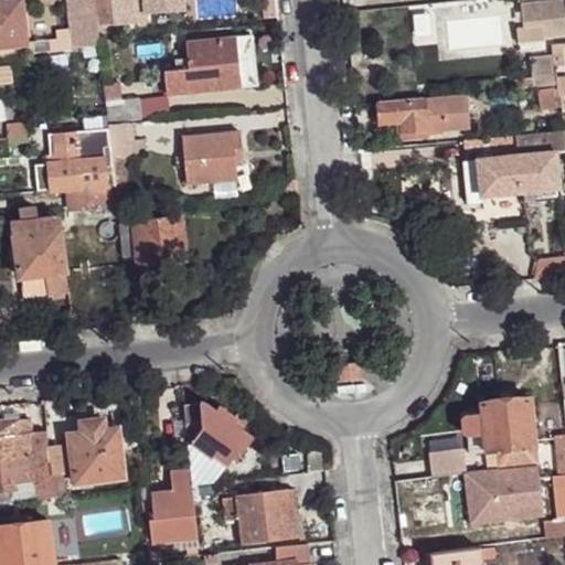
[(22,0),(0,2),(0,48),(28,44),(22,0)]
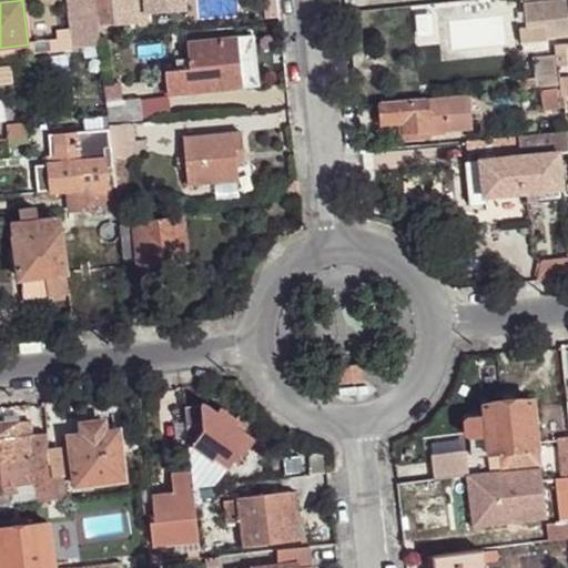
[(70,0),(77,49),(100,46),(95,0),(70,0)]
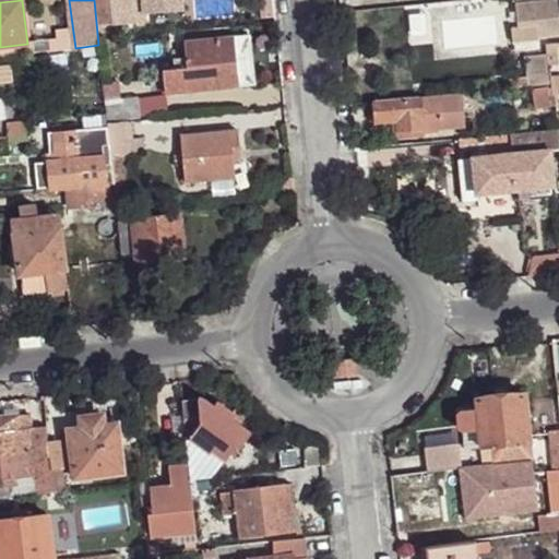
[(97,0),(100,26),(144,22),(142,0),(97,0)]
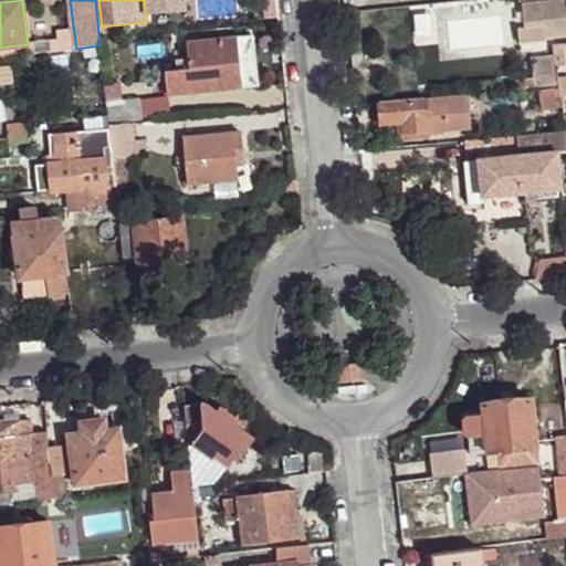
[(565,0),(562,0),(525,3),(527,27),(547,24),(547,37),(565,34),(565,0)]
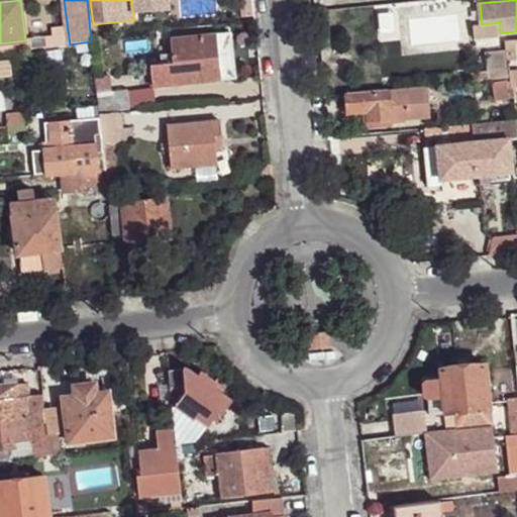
[(251,5),(239,6),(240,17),(252,15),(251,5)]
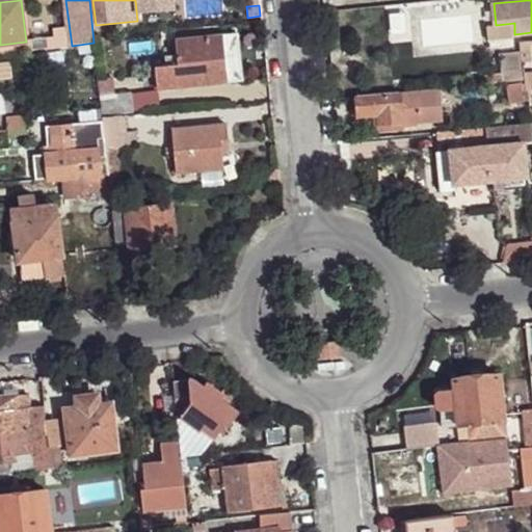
[(237,34),(221,35),(225,82),(242,81),(237,34)]
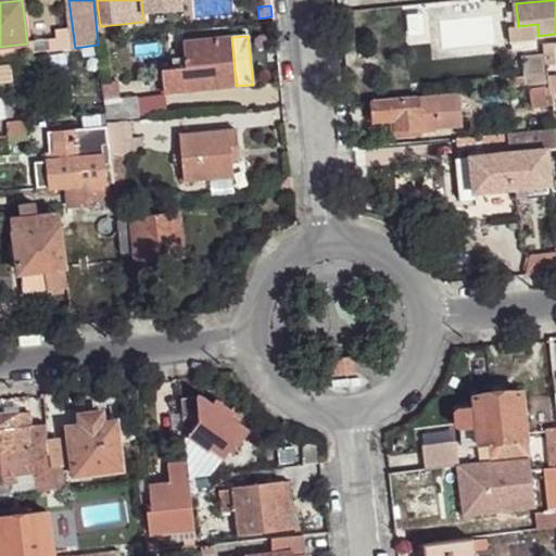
[(231,37),(178,42),(179,58),(173,58),(173,70),(163,71),(164,93),(236,86),(231,37)]
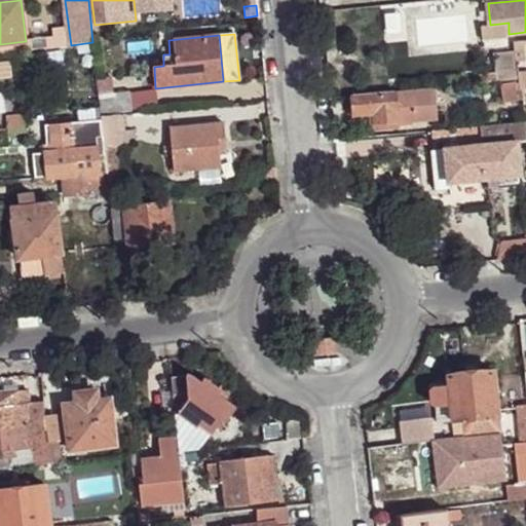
[(525,39),(515,41),(516,49),(516,52),(525,50),(525,39)]
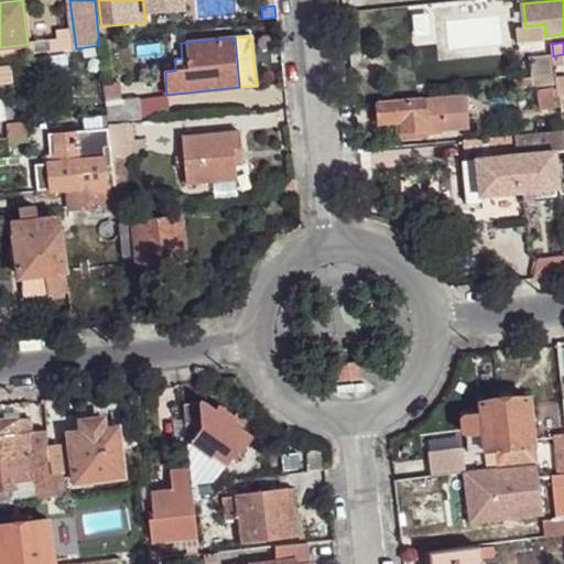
[(553,53),(532,56),(534,77),(518,78),(519,88),(556,85),(555,78),(553,56),(553,53)]
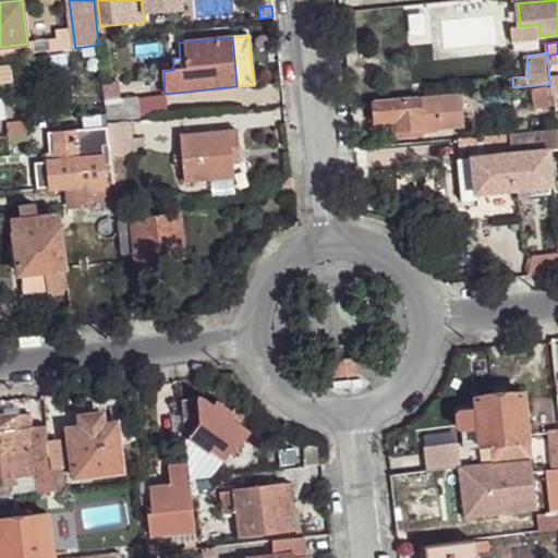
[(117,83),(104,84),(108,120),(138,118),(137,97),(118,98),(117,83)]
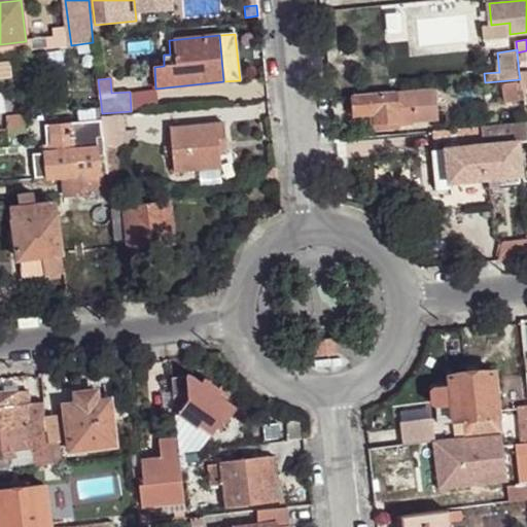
[(517,81),(500,84),(504,102),(513,102),(521,102),(517,81)]
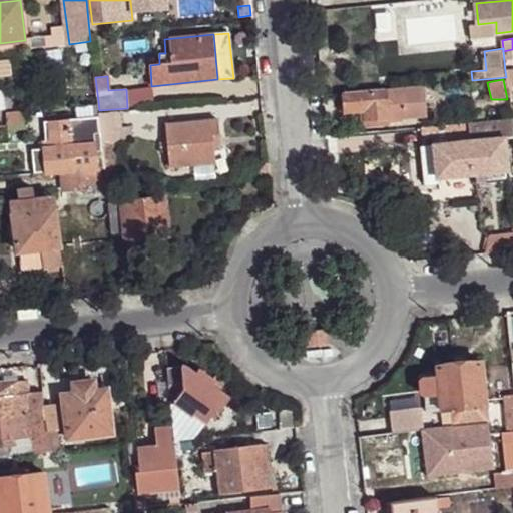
[(425,84),(345,92),(347,112),(367,110),(367,121),(428,115),(425,84)]
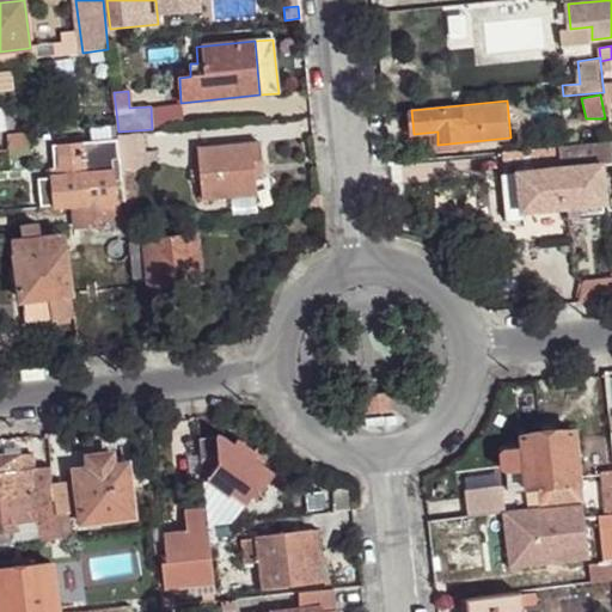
[(605,118),(595,118),(599,136),(609,135),(605,118)]
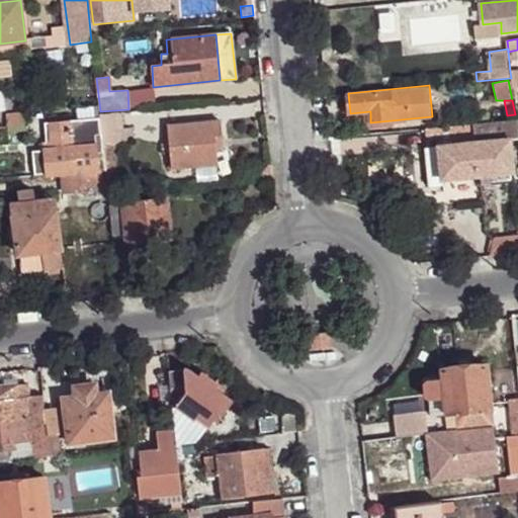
[(26,112),(8,115),(9,126),(28,123),(26,112)]
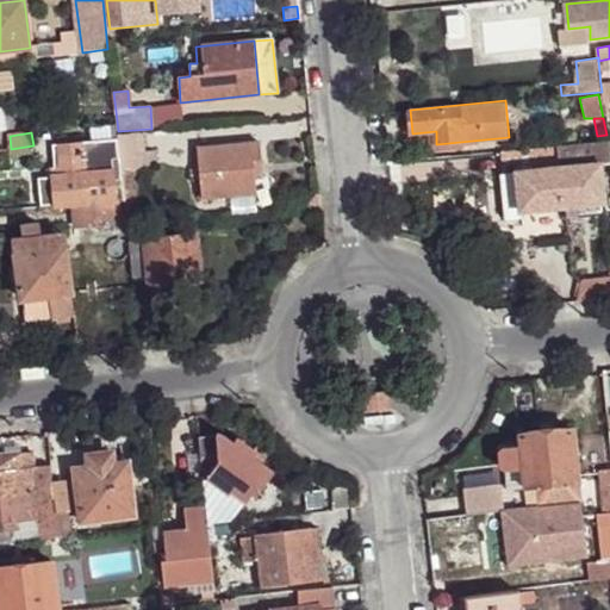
[(142,136),(118,138),(123,174),(125,200),(128,221),(141,219),(135,169),(145,168),(145,166),(157,165),(156,150),(144,151),(142,136)]
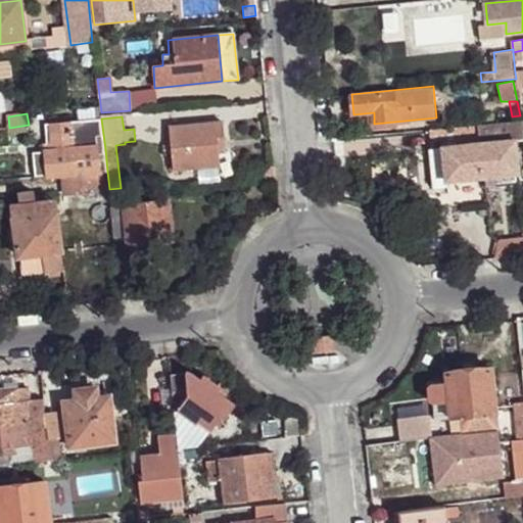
[(223,122),(172,127),(176,170),(219,167),(218,152),(217,141),(224,141),(223,122)]
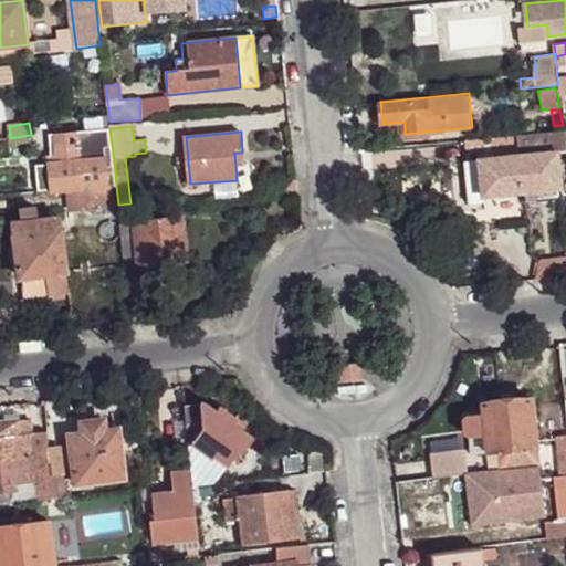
[(517,136),(520,148),(525,192),(559,189),(562,189),(557,149),(556,149),(555,145),(565,144),(565,137),(565,132),(517,136)]
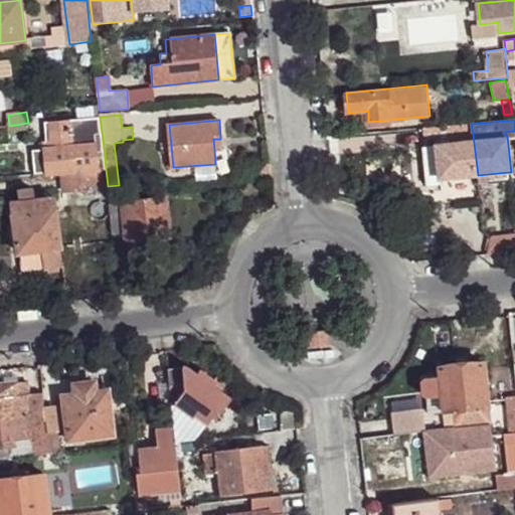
[(69,121),(49,122),(50,142),(51,150),(45,150),(46,165),(37,166),(37,174),(64,173),(99,170),(96,148),(96,145),(72,147),(69,121)]
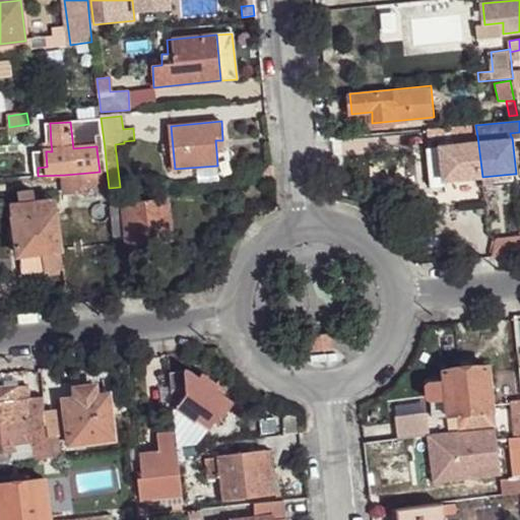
[(475,125),(429,129),(431,148),(427,152),(431,185),(435,188),(446,186),(445,181),(482,177),(477,136),(475,125)]
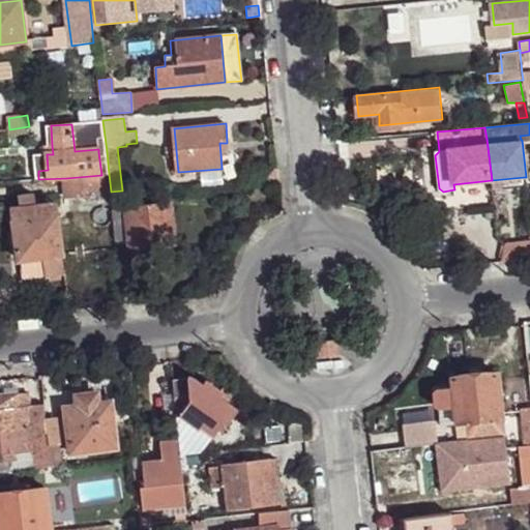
[(227,143),(219,143),(221,154),(228,154),(227,143)]
